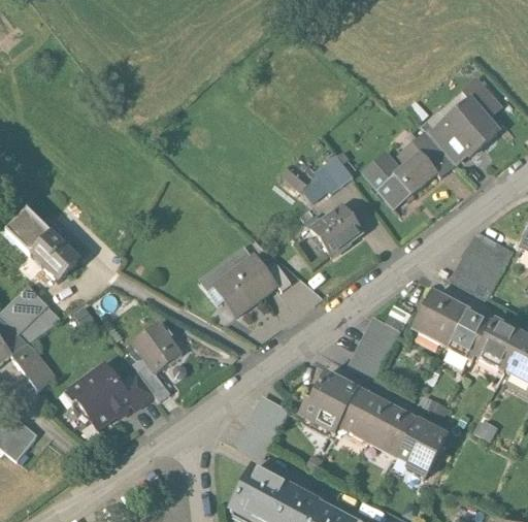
[(504,129),(476,96),(432,133),(461,166),(504,129)]
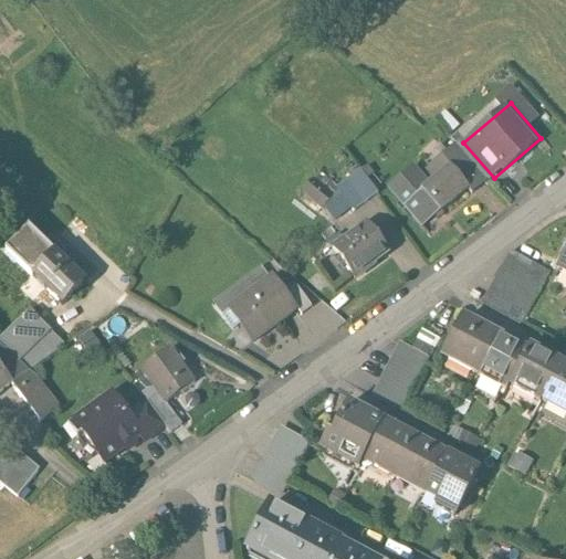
[(472,185),(453,162),(404,206),(422,228),(472,185)]
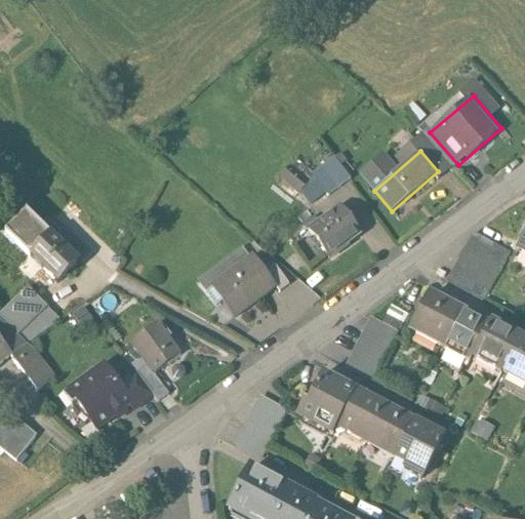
[(351,176),(335,154),(315,168),(330,190),(351,176)]
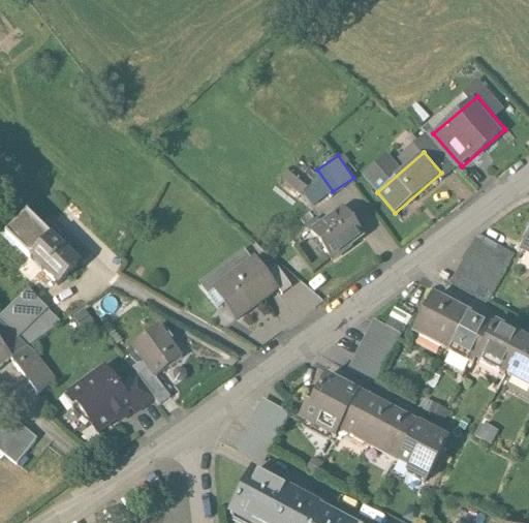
[(296,157),(281,172),(299,188),(312,173),(296,157)]
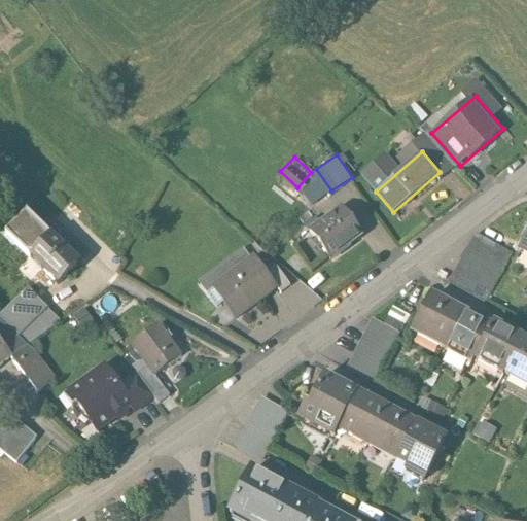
[(370,231),(351,205),(313,232),(331,257),(370,231)]
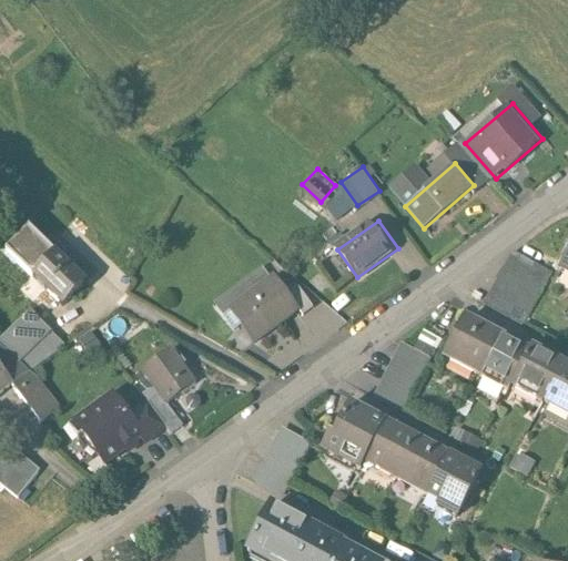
[(567,241),(549,277),(567,287),(567,241)]
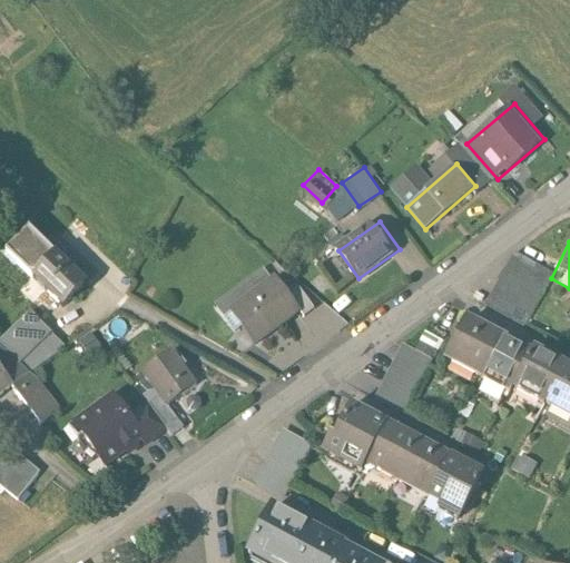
[(91,278),(59,246),(30,274),(62,307),(91,278)]
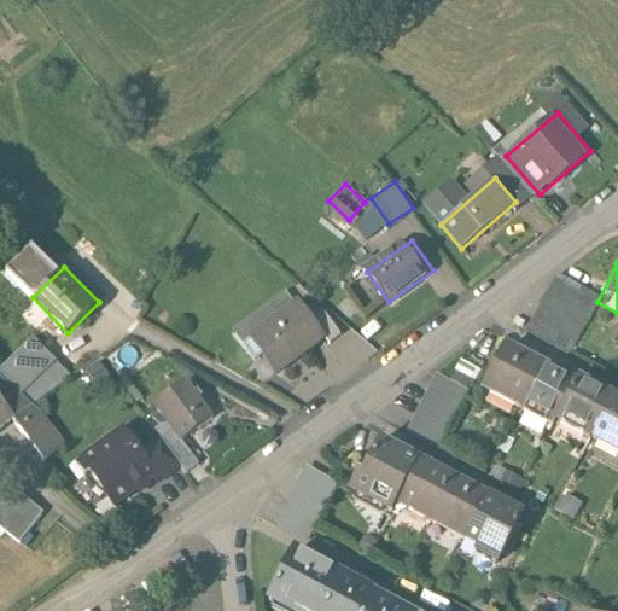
[(599,294),(555,271),(525,327),(569,350),(599,294)]
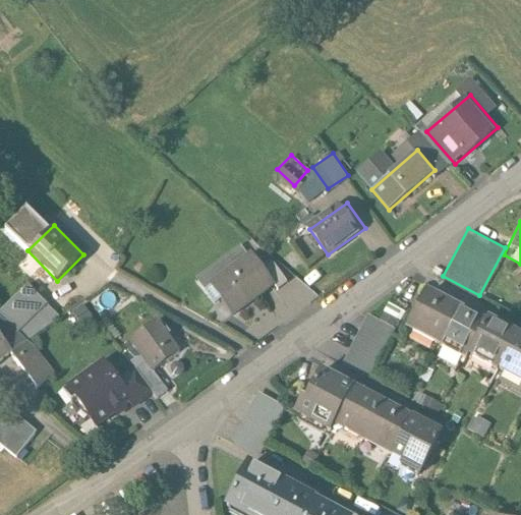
[(279,282),(251,246),(208,279),(236,316),(279,282)]
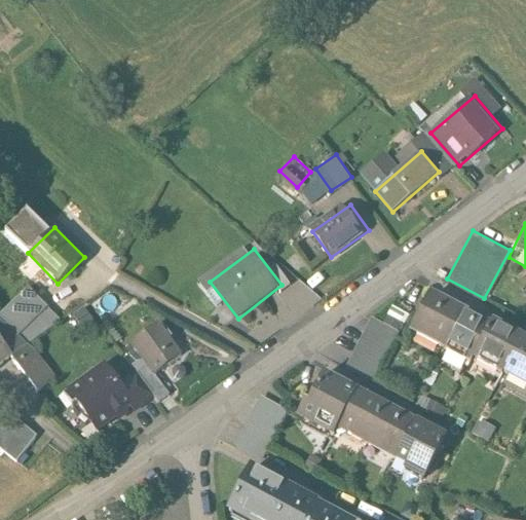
[(59,317),(30,285),(0,310),(0,364),(10,356),(37,387),(54,373),(28,340),(59,317)]
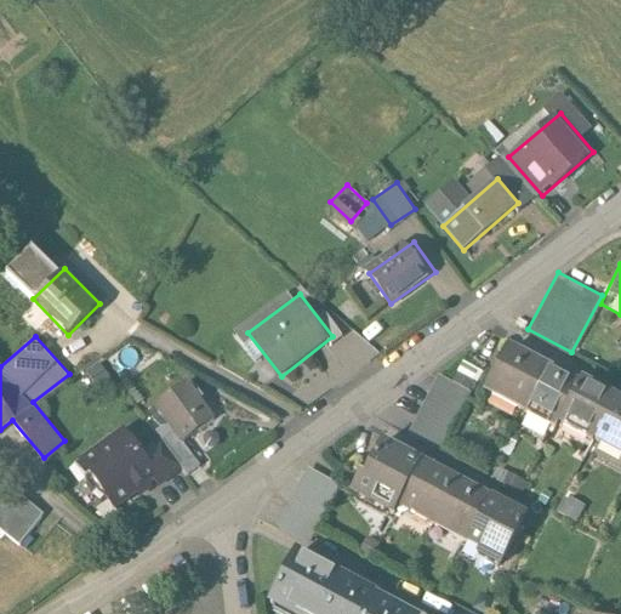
[(479,388),(516,408),(540,359),(503,340),(479,388)]
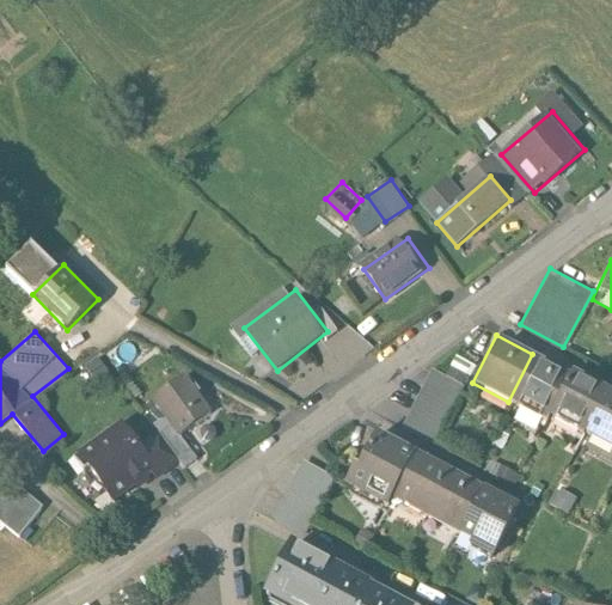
[(569,372),(532,354),(508,402),(544,420),(569,372)]
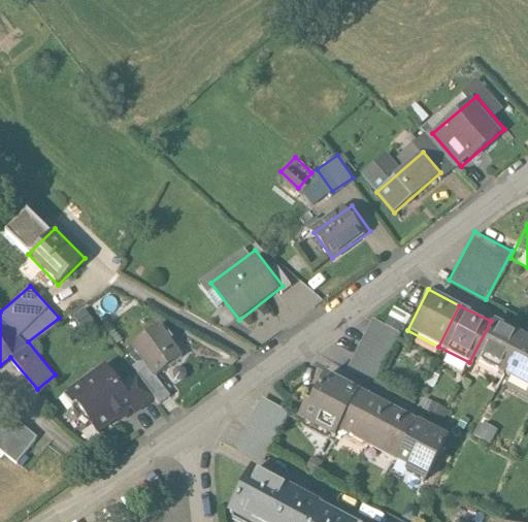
[(401,329),(369,314),(345,365),(376,381),(401,329)]
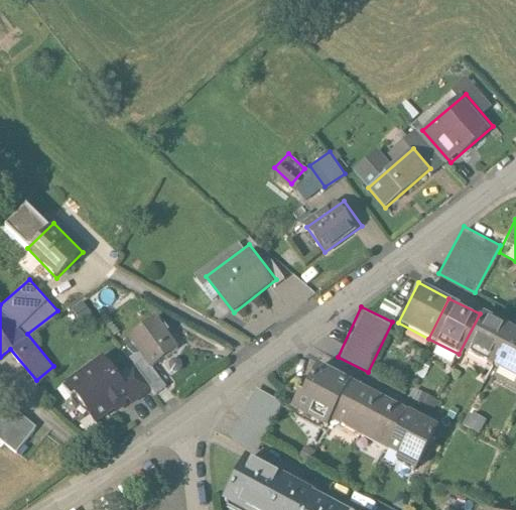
[(177,345),(156,311),(126,334),(142,356),(133,364),(149,385),(154,392),(165,384),(151,365),(177,345)]
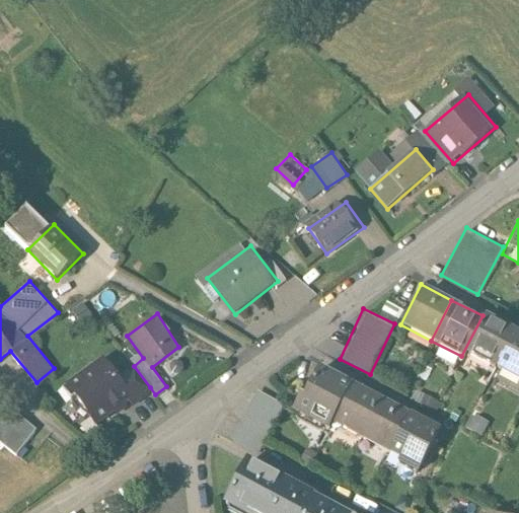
[(513,331),(483,315),(461,356),(493,372),(513,331)]
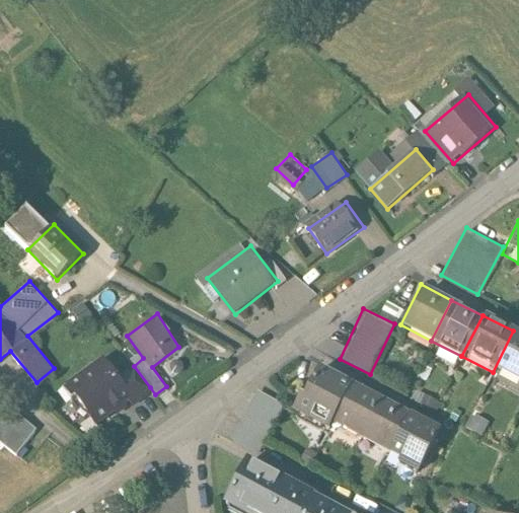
[(518,334),(513,331),(493,372),(518,384),(518,334)]
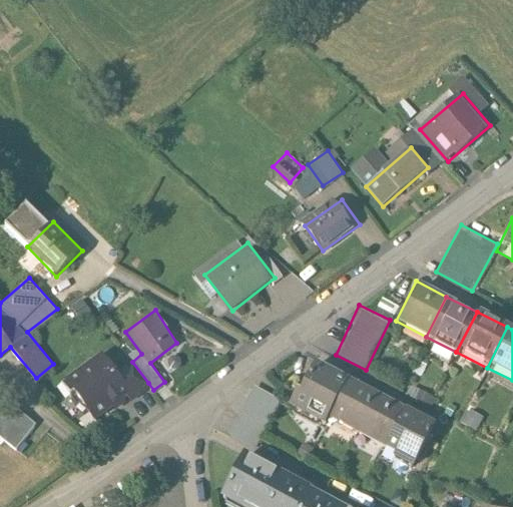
[(132,362),(116,374),(101,354),(65,380),(87,410),(79,417),(92,434),(101,427),(94,419),(112,405),(114,408),(148,383),(132,362)]
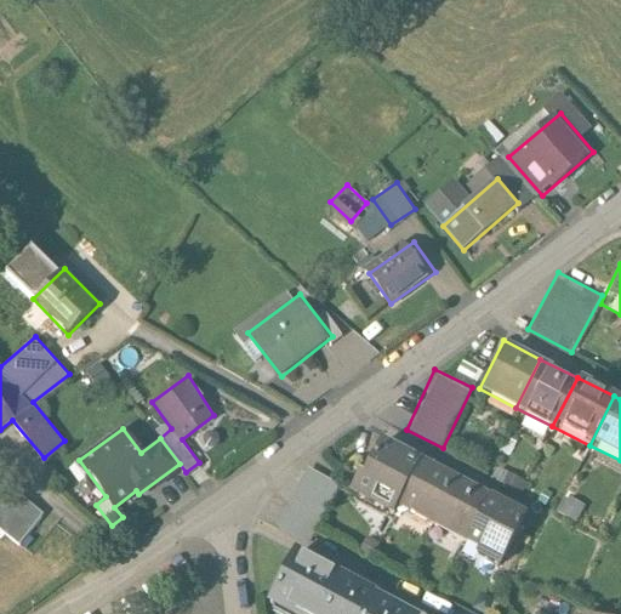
[(345,499),(382,518),(415,455),(376,436),(345,499)]
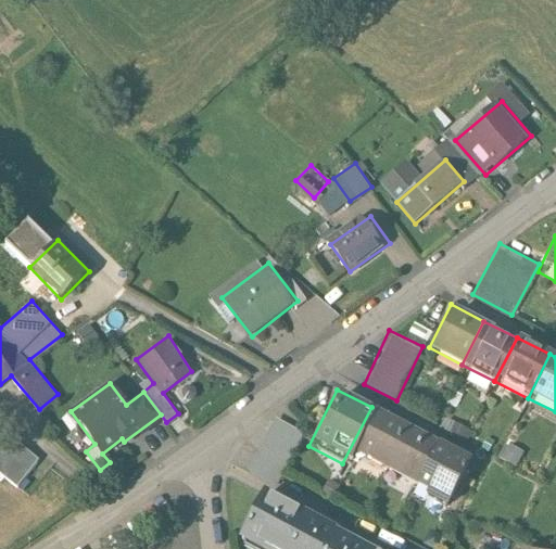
[(405,424),(371,407),(342,463),(377,481),(405,424)]
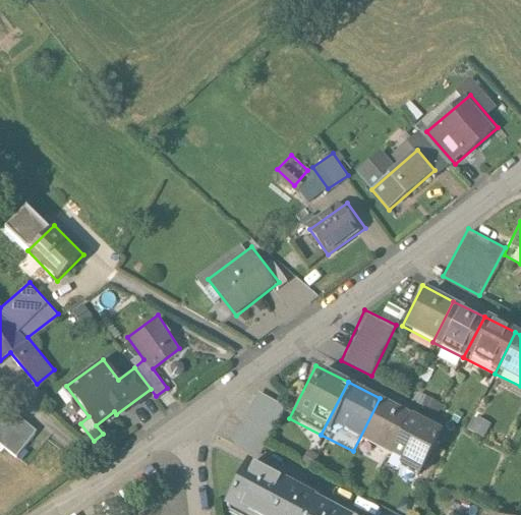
[(282,403),(256,389),(230,438),(255,451),(282,403)]
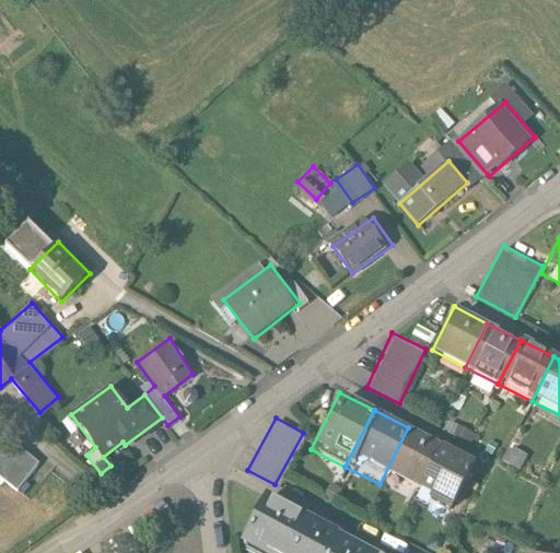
[(443,445),(408,427),(380,484),(415,501),(443,445)]
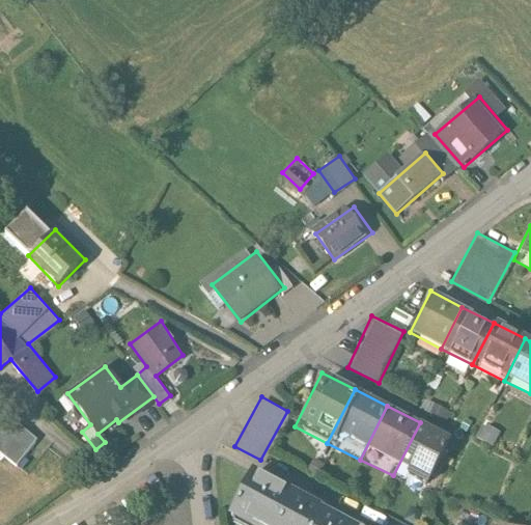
[(38,436),(8,415),(0,426),(0,451),(18,465),(38,436)]
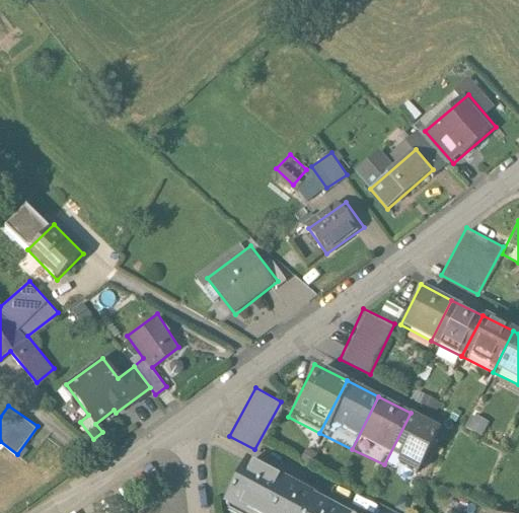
[(442,429),(411,413),(384,464),(416,481),(442,429)]
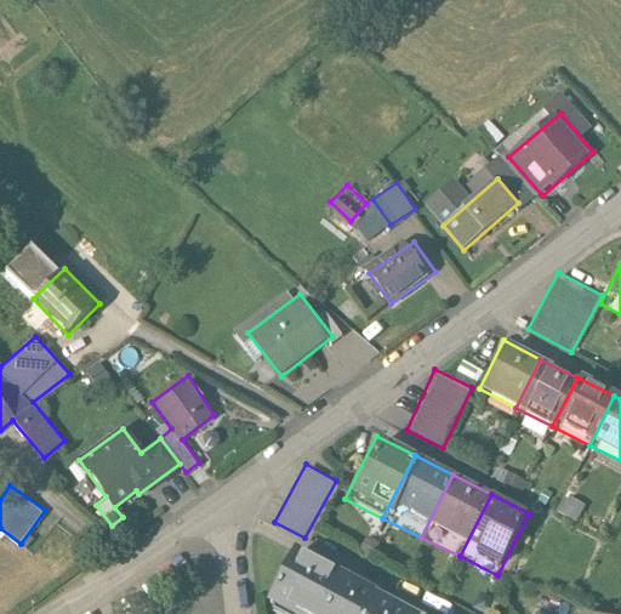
[(257,607),(271,613),(360,613),(371,593),(286,550),(257,607)]
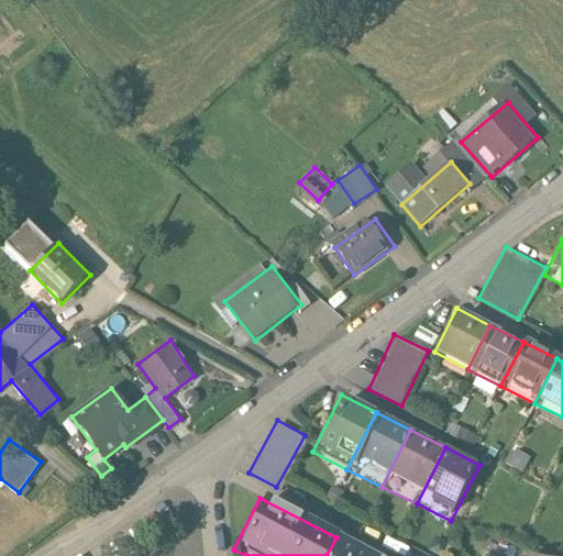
[(374,555),(337,537),(327,555),(374,555)]
